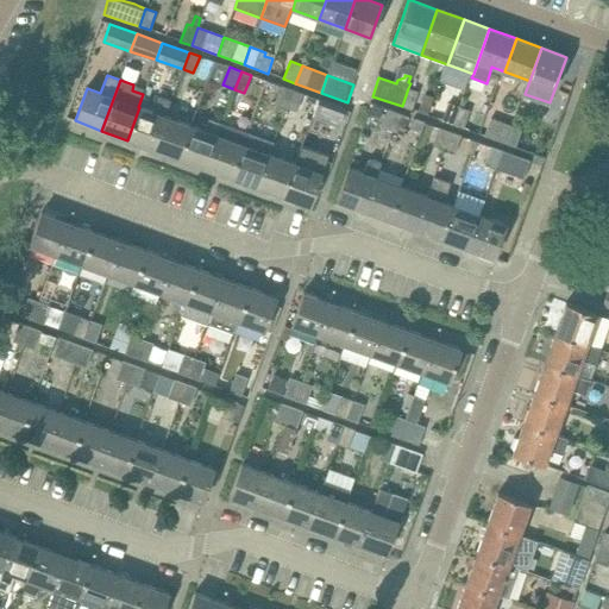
[(275,104),(287,108),(293,90),(281,86),(275,104)]
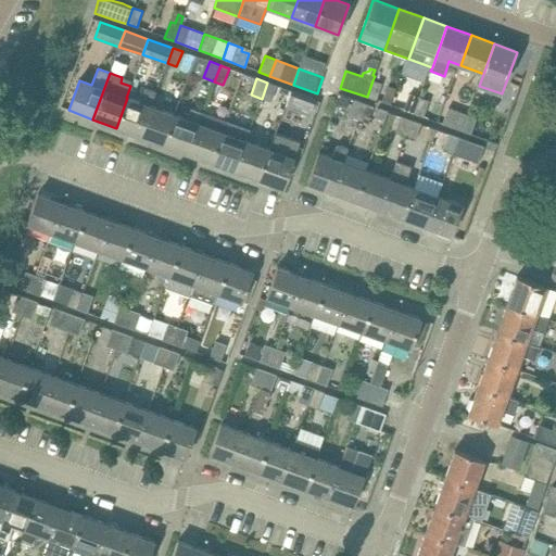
[(373,80),(367,97),(376,100),(381,84),(373,80)]
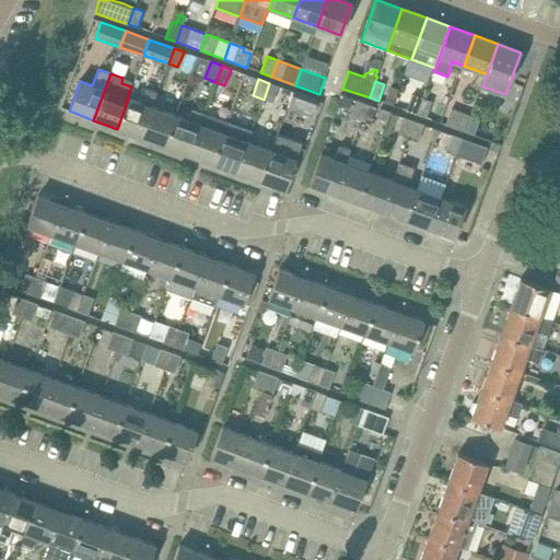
[(286,108),(287,108),(293,92),(269,83),(264,100),(287,107),(286,108)]
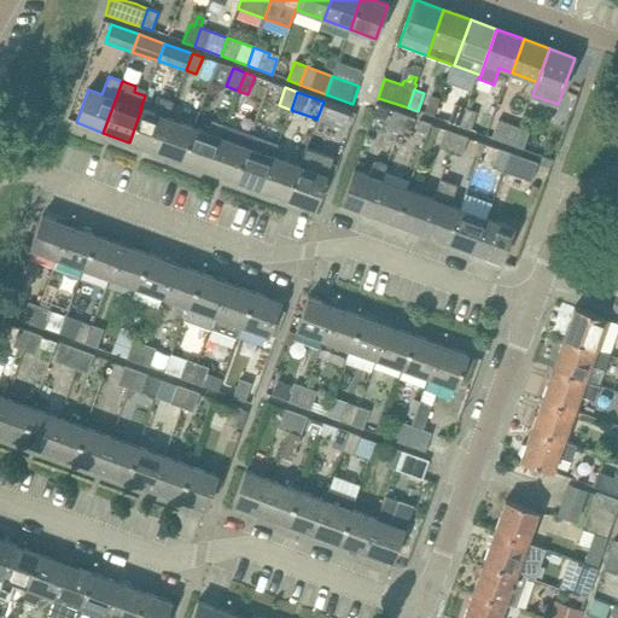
[(461,128),(467,110),(471,100),(464,97),(460,106),(454,104),(448,123),(461,128)]
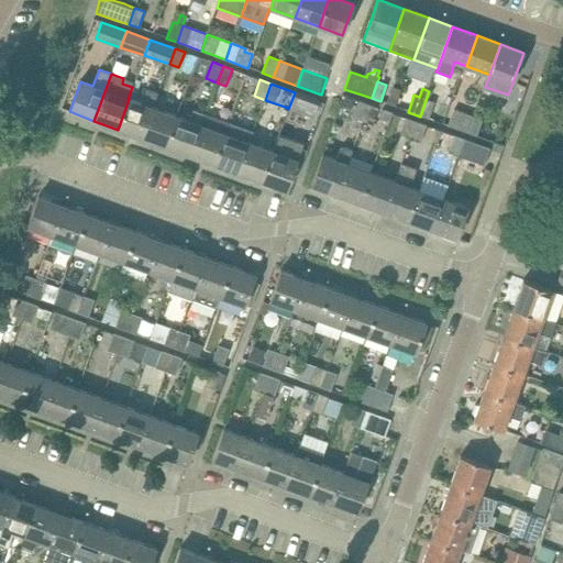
[(118,130),(142,139),(153,108),(152,108),(157,94),(146,89),(141,103),(129,99),(118,130)]
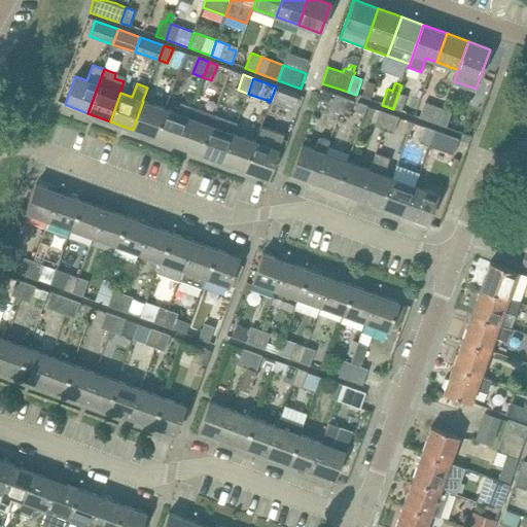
[(276,86),(270,102),(292,110),(297,94),(276,86)]
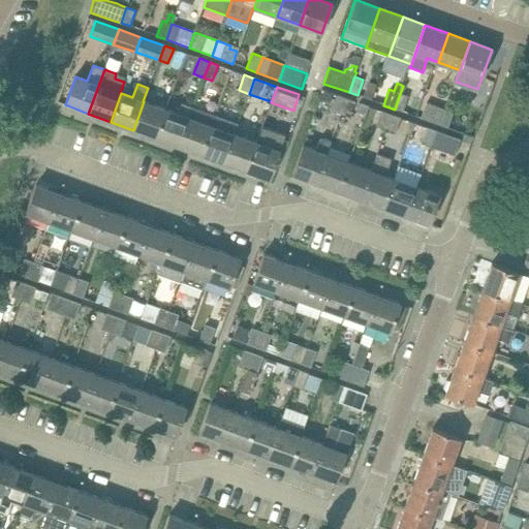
[(317,105),(341,114),(347,98),(322,90),(317,105)]
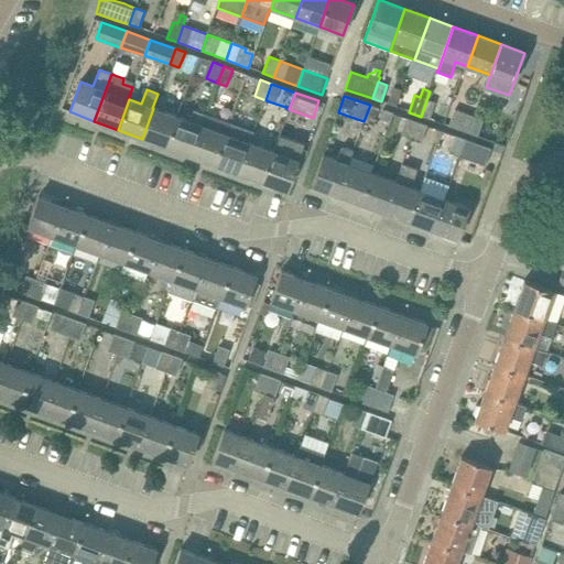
[(426,100),(421,117),(429,119),(435,102),(426,100)]
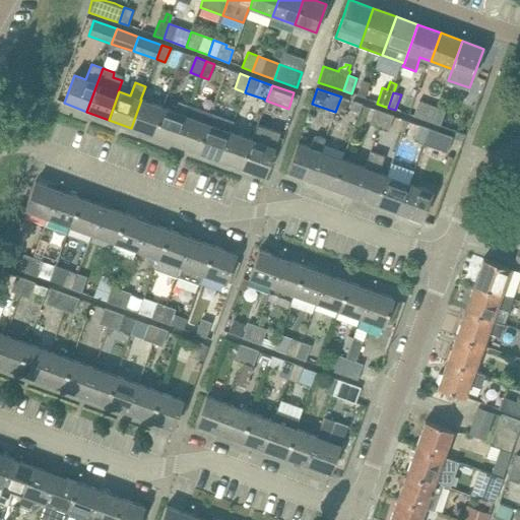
[(341,96),(335,112),(343,115),(349,100),(341,96)]
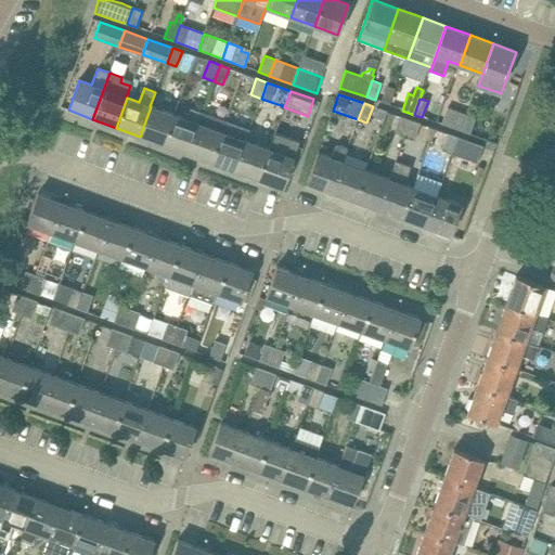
[(437,123),(462,131),(467,115),(465,115),(469,105),(464,103),(456,106),(455,110),(443,105),(437,123)]
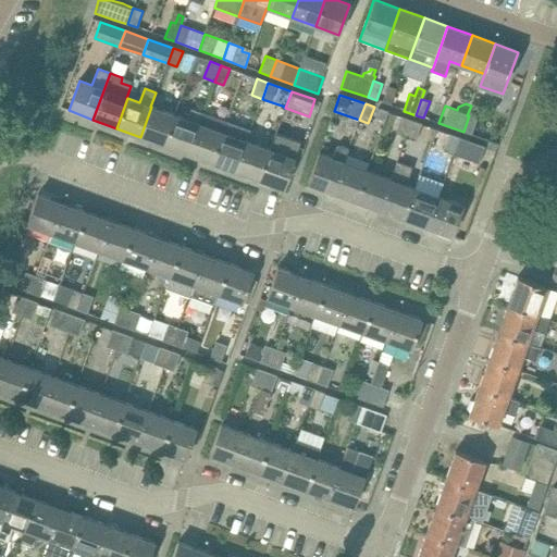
[(140,137),(163,145),(174,115),(151,107),(140,137)]
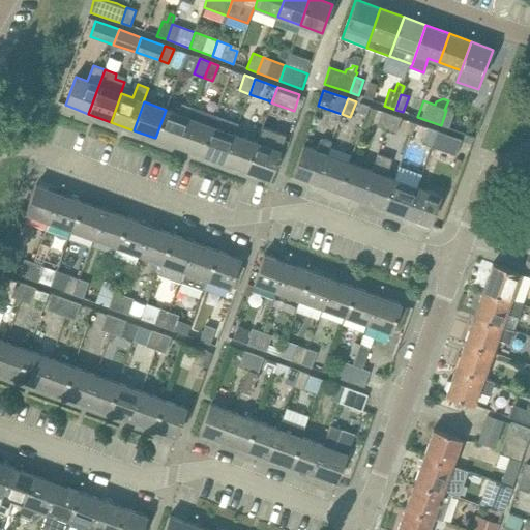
[(155,138),(179,146),(193,108),(181,104),(177,114),(166,110),(155,138)]
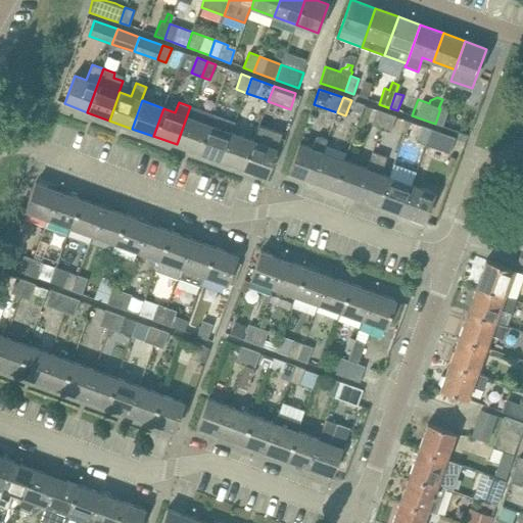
[(177,144),(198,152),(212,114),(190,106),(177,144)]
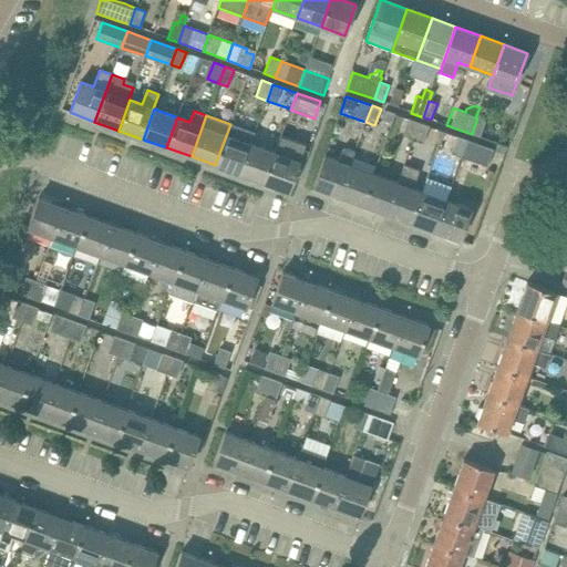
[(477,117),(472,134),(480,136),(485,121),(477,117)]
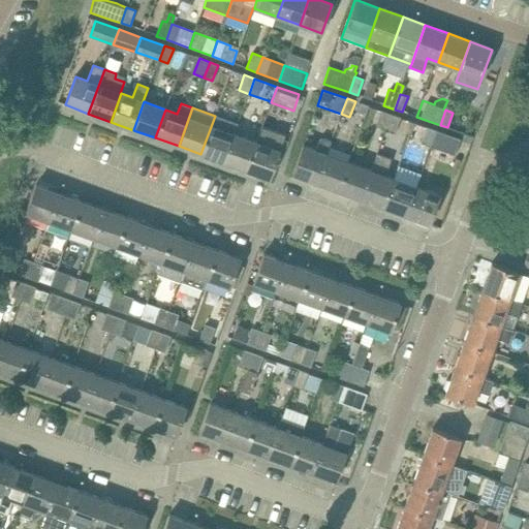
[(376,127),(386,131),(393,115),(381,112),(376,127)]
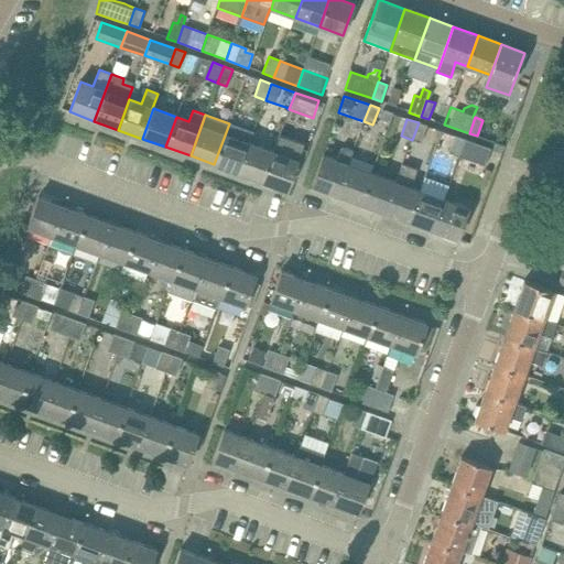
[(419,122),(412,140),(421,142),(426,126),(419,122)]
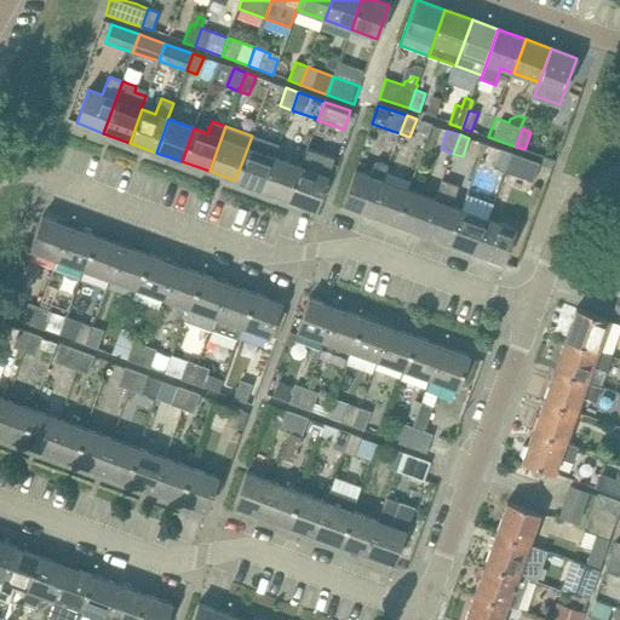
[(235,181),(262,190),(274,156),(277,144),(252,136),(235,181)]
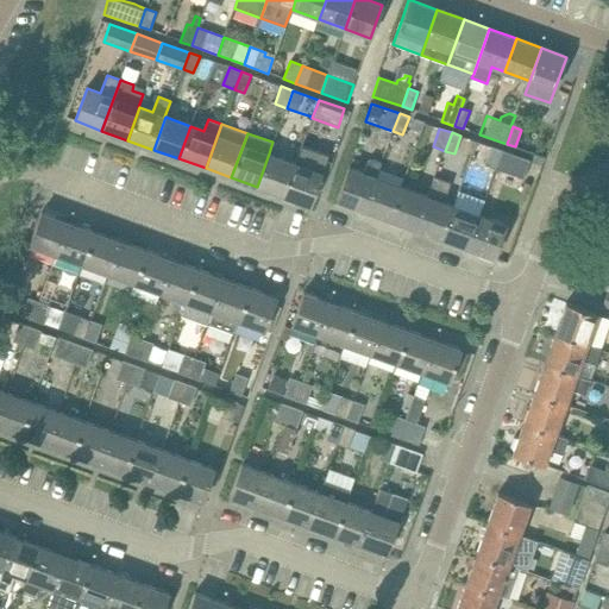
[(296,163),(284,196),(309,206),(327,155),(302,146),(295,163),(296,163)]
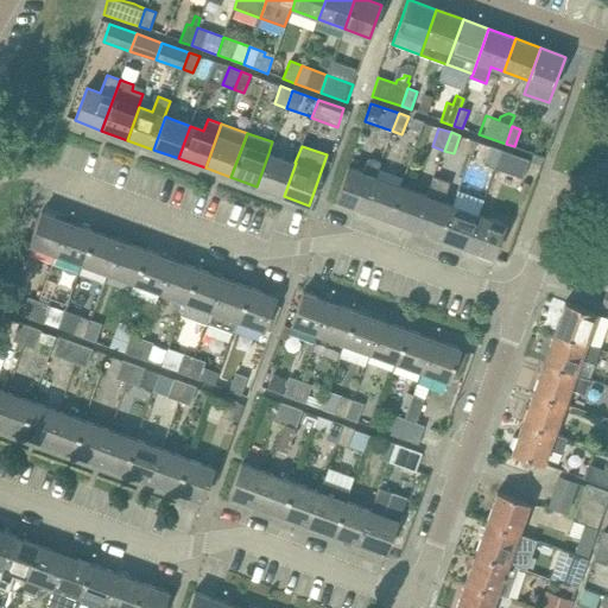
[(483,164),(496,169),(502,152),(489,147),(483,164)]
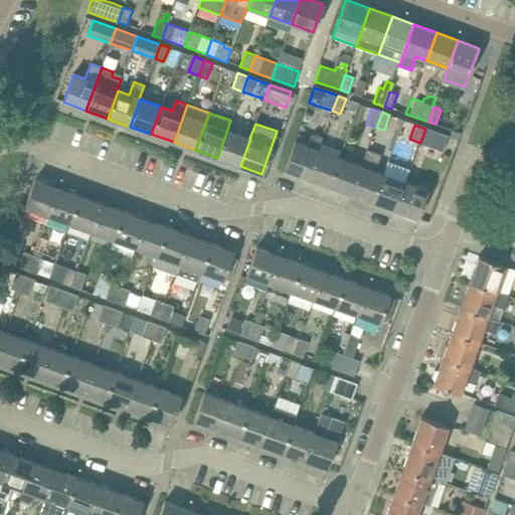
[(425,129),(420,143),(442,150),(447,136),(425,129)]
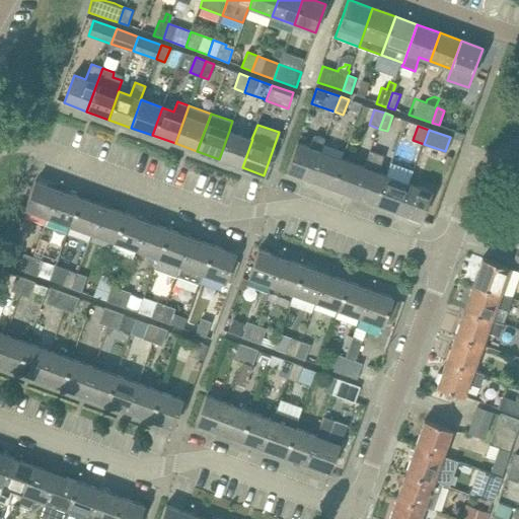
[(219,159),(242,167),(252,139),(251,139),(229,131),(219,159)]
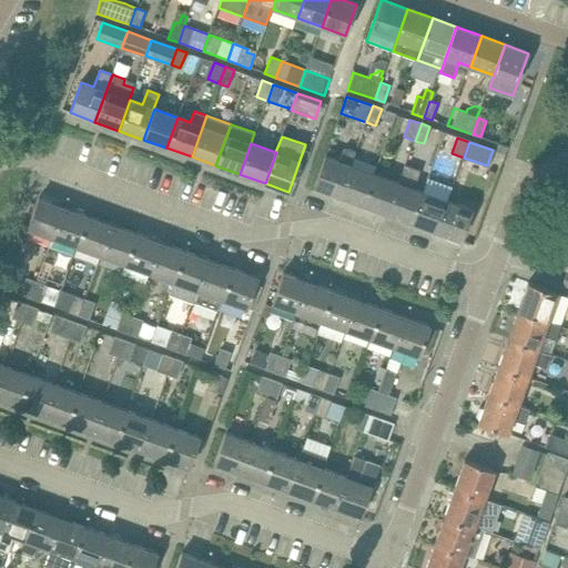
[(314,186),(340,196),(351,165),(355,152),(344,148),(338,162),(325,156),(314,186)]
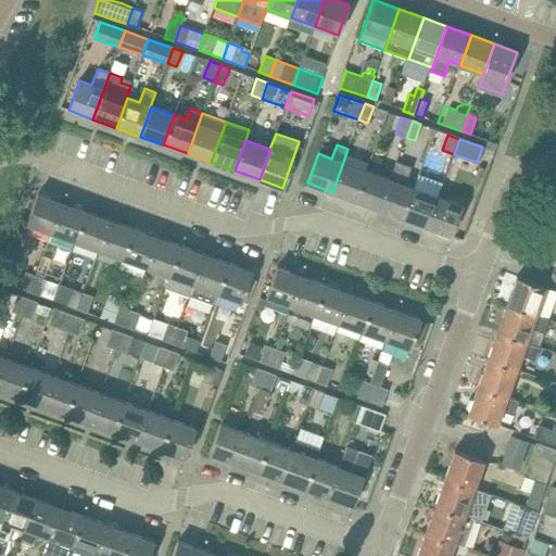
[(332,192),(356,201),(367,171),(343,162),(332,192)]
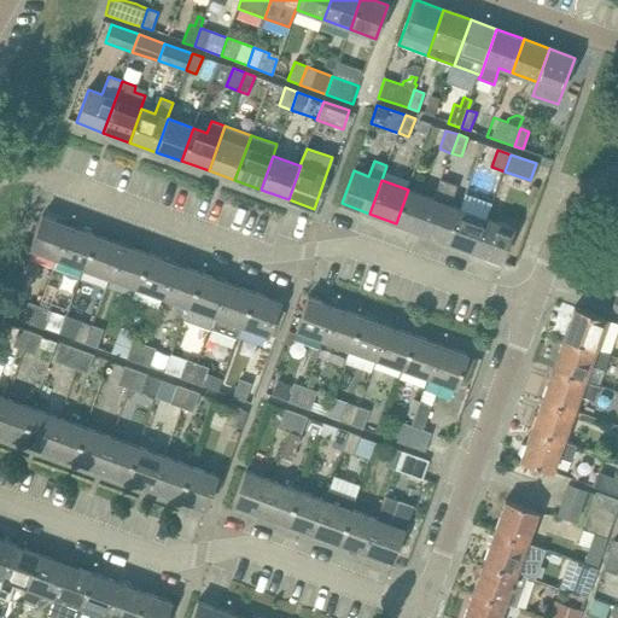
[(423,233),(449,243),(461,209),(450,205),(456,186),(442,181),(435,199),(423,233)]
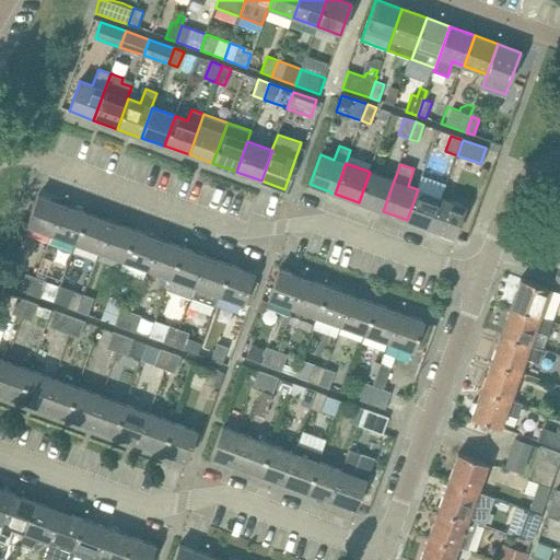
[(394,181),(370,172),(359,202),(383,211),(394,181)]
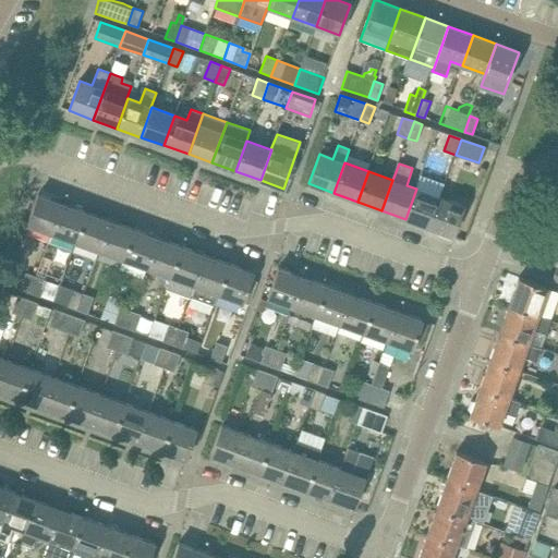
[(405,219),(429,228),(440,197),(416,189),(405,219)]
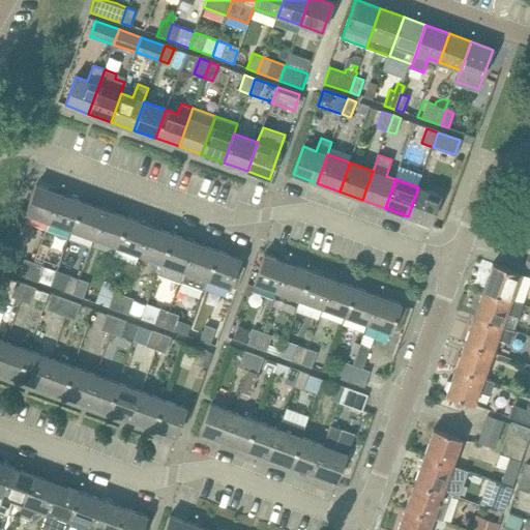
[(26,213),(49,222),(59,193),(36,184),(26,213)]
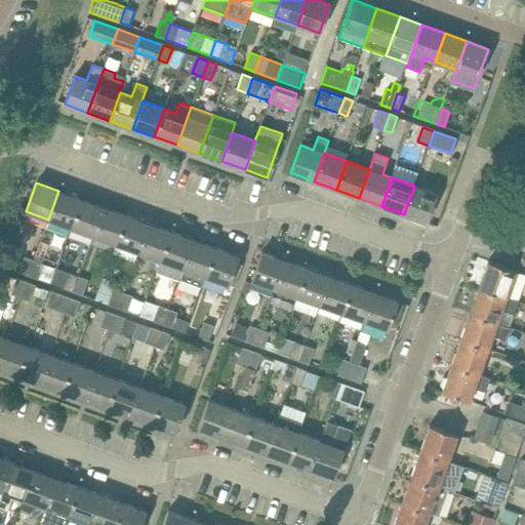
[(414,186),(404,214),(426,223),(436,194),(414,186)]
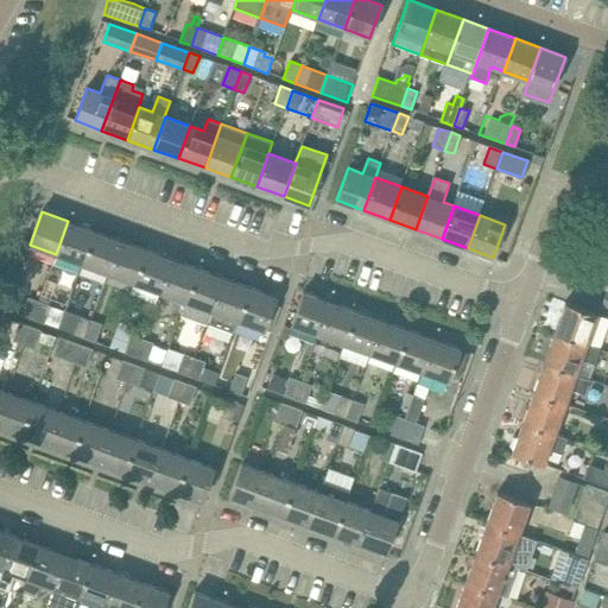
[(56,254),(81,264),(93,230),(68,221),(56,254)]
